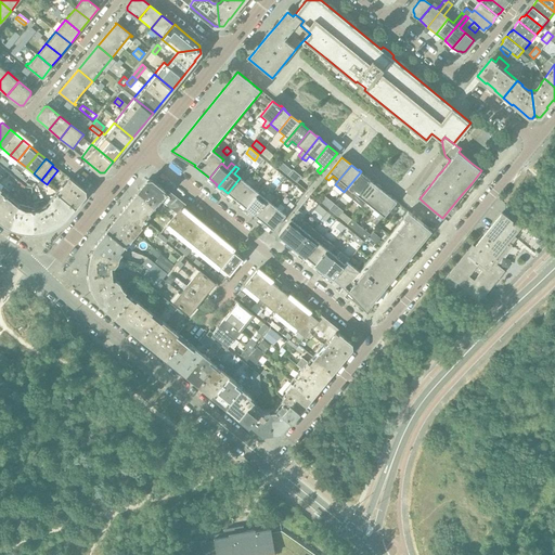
[(9,191),(0,183),(0,179),(2,177),(7,171),(4,170),(0,176),(0,175),(0,202),(5,196),(9,191)]
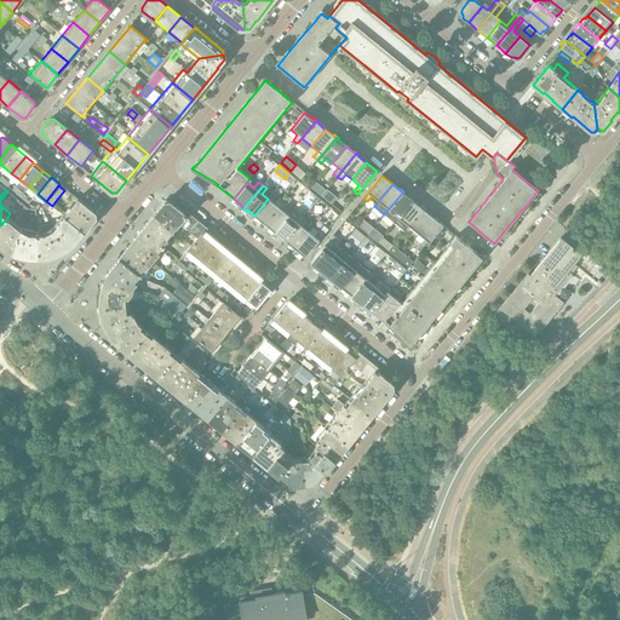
[(395,223),(413,201),(405,195),(406,194),(403,191),(384,214),(395,223)]
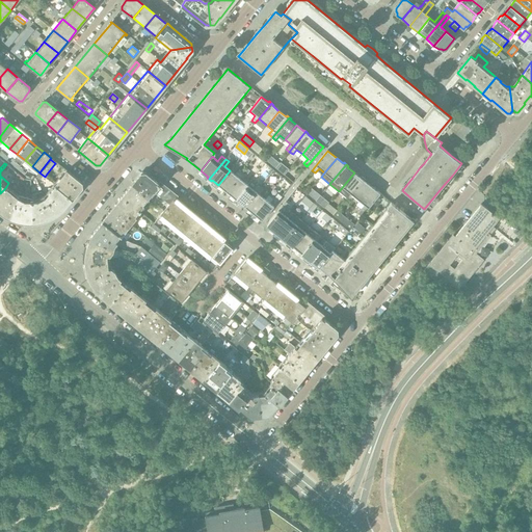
[(268,177),(273,170),(268,166),(263,171),(268,177)]
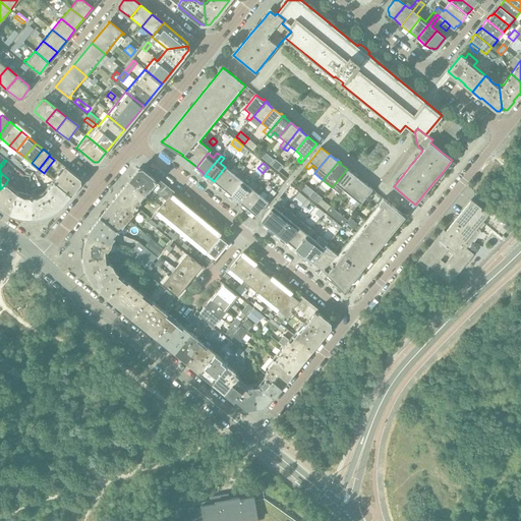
[(16,169),(10,164),(7,167),(13,172),(16,169)]
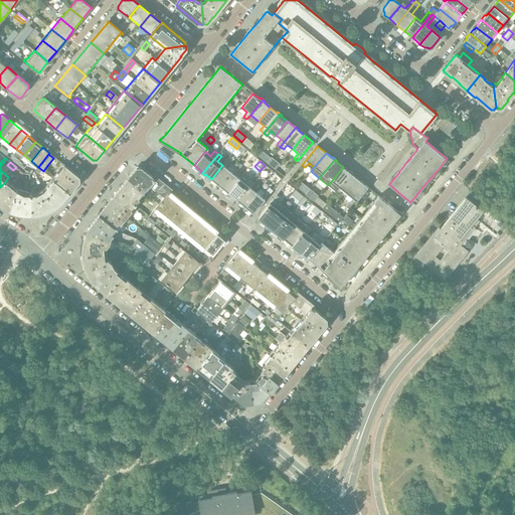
[(239,179),(234,175),(241,165),(238,163),(235,167),(219,187),(221,189),(221,188),(228,193),(239,179)]
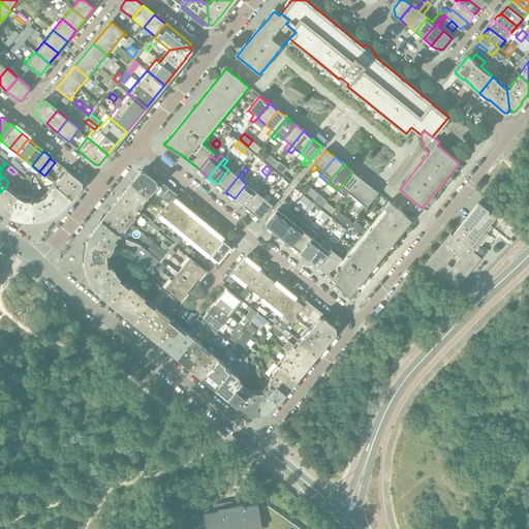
[(82,186),(81,182),(65,169),(54,183),(71,198),(82,186)]
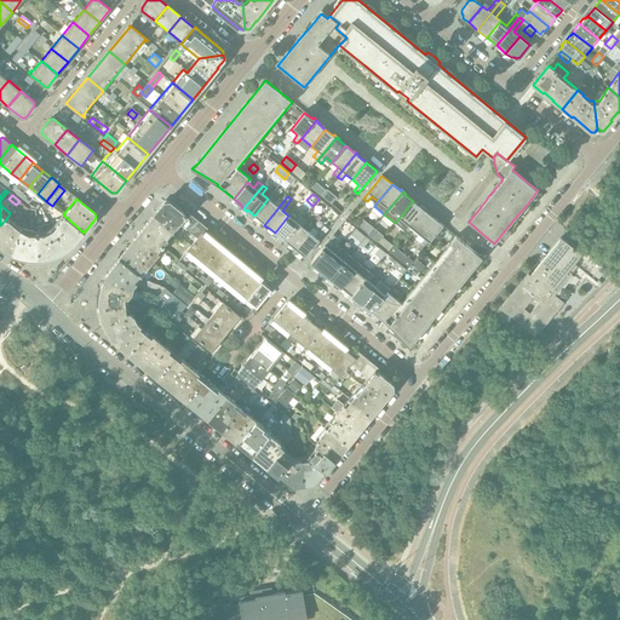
[(264,225),(283,201),(279,199),(274,204),(268,199),(254,216),(262,222),(262,223),(264,225)]
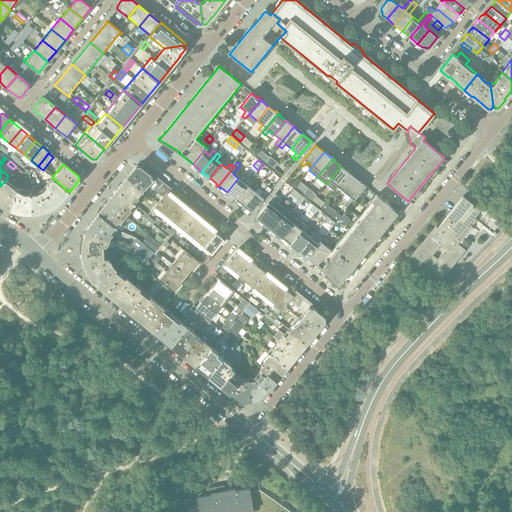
[(334,191),(350,172),(348,170),(347,171),(341,166),(326,184),(334,191)]
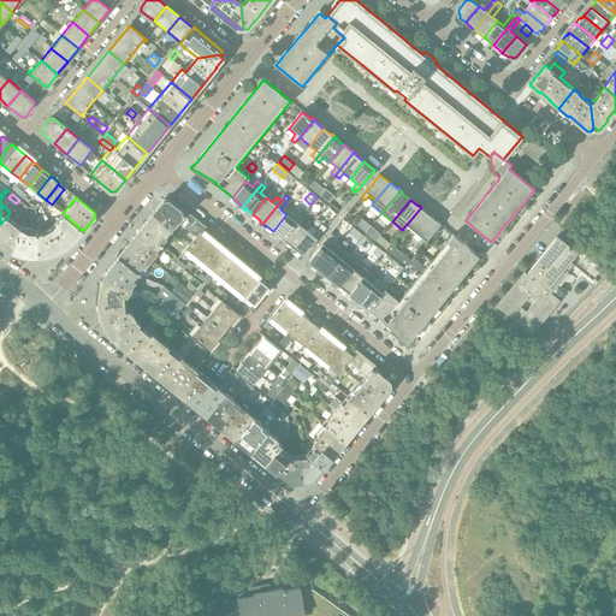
[(166,237),(179,221),(187,227),(195,219),(187,212),(184,214),(169,201),(164,201),(141,229),(163,246),(167,238),(166,237)]
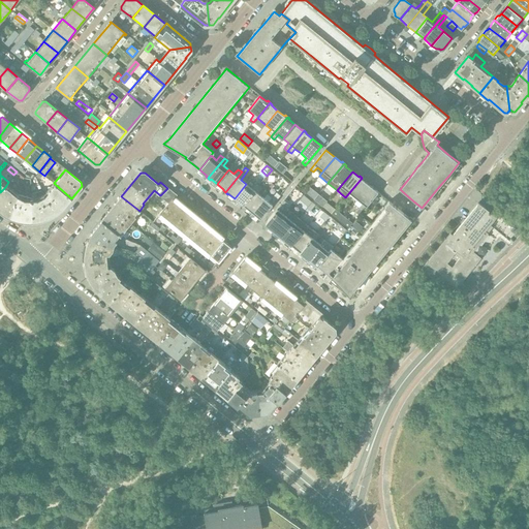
[(358,200),(369,185),(363,180),(364,179),(362,178),(345,197),(348,199),(351,195),(358,200)]
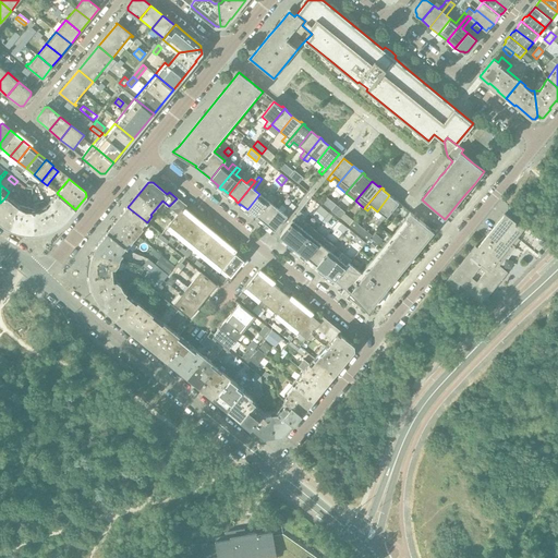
[(65,220),(75,209),(57,193),(47,205),(45,202),(33,205),(34,209),(35,233),(43,232),(48,231),(55,228),(60,225),(65,220)]
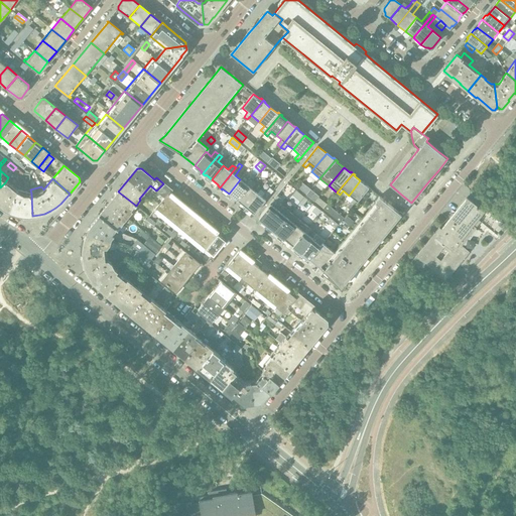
[(236,202),(252,181),(249,178),(245,183),(240,179),(229,194),(235,199),(234,200),(236,202)]
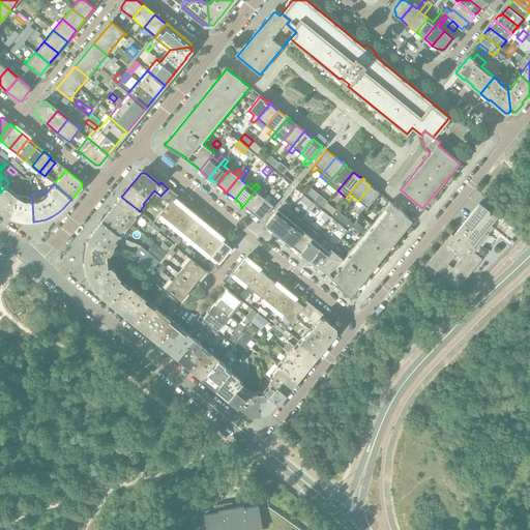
[(360,216),(379,194),(370,185),(358,201),(363,205),(360,210),(359,209),(356,213),(360,216)]
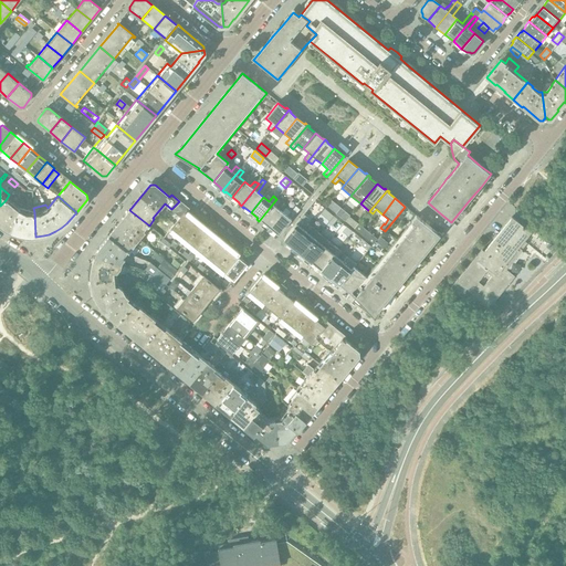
[(269,228),(282,212),(275,207),(280,202),(276,199),(259,221),(261,222),(262,221),(269,228)]
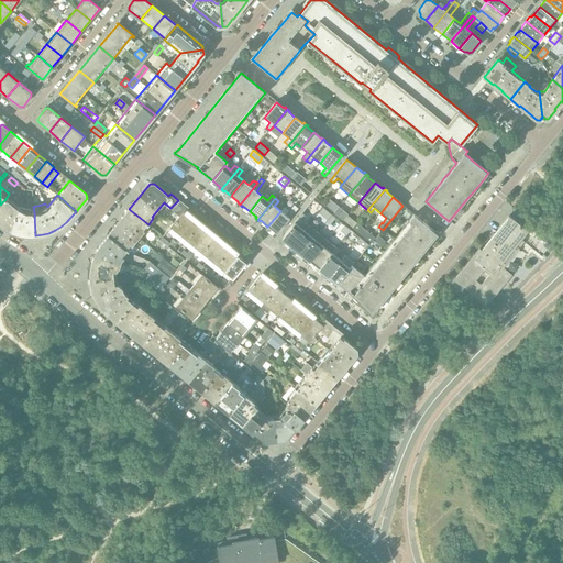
[(35,235),(34,211),(25,212),(20,210),(6,199),(0,205),(0,224),(2,227),(3,228),(10,231),(15,233),(22,235),(29,235),(35,235)]
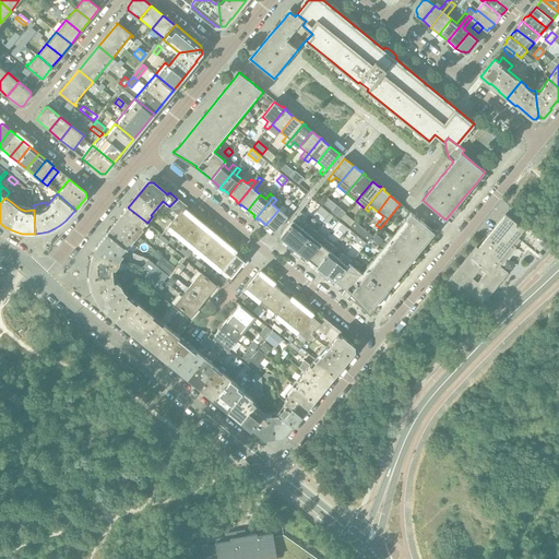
[(173,222),(182,211),(186,206),(177,199),(169,206),(174,211),(167,218),(173,222)]
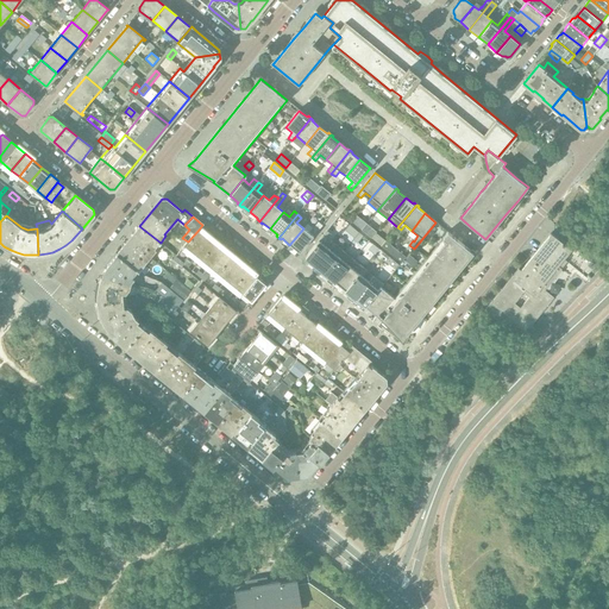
[(374,231),(366,225),(363,230),(369,236),(374,231)]
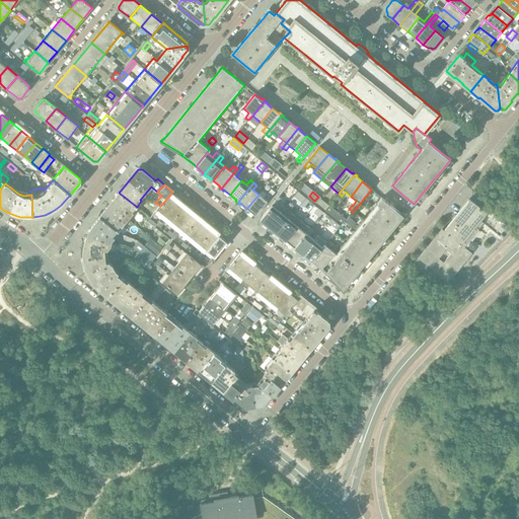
[(127,219),(132,212),(137,207),(119,193),(99,217),(118,230),(122,225),(124,227),(125,225),(129,228),(133,223),(129,220),(127,219)]
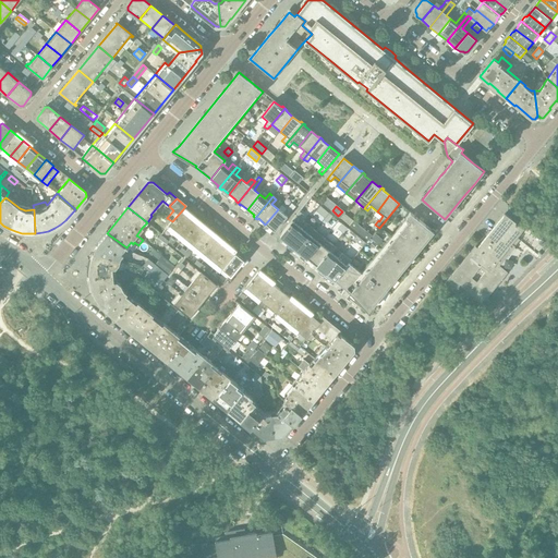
[(275,232),(291,211),(288,208),(283,214),(278,209),(265,225),(275,232)]
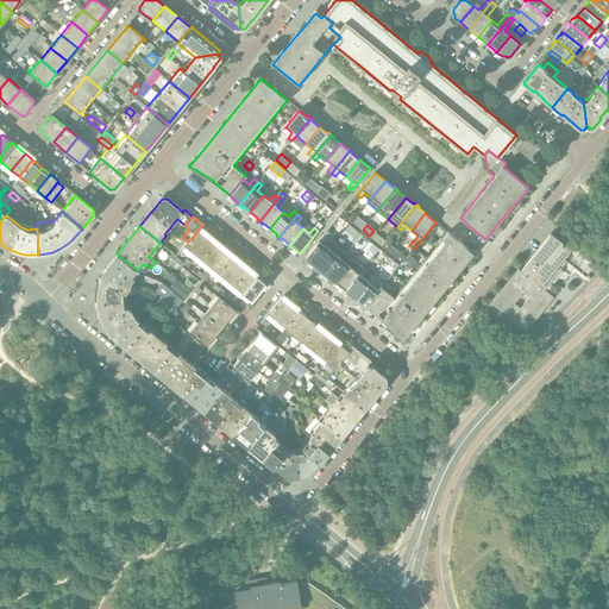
[(193,252),(207,236),(199,230),(188,242),(184,246),(193,252)]
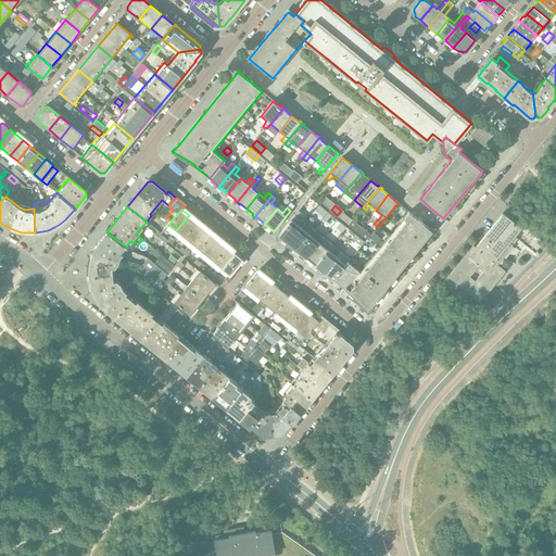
[(300,227),(294,223),(302,213),(299,211),(279,235),(288,242),(300,227)]
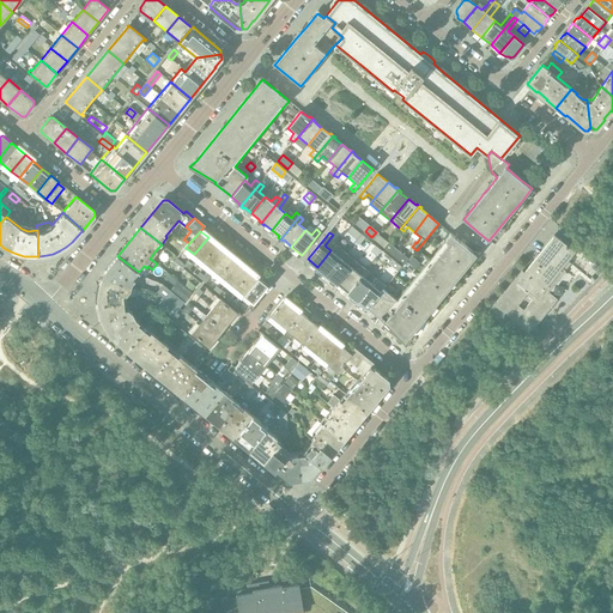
[(411,337),(455,281),(477,255),(450,234),(398,299),(384,289),(371,305),(369,309),(386,323),(386,322),(406,344),(411,337)]
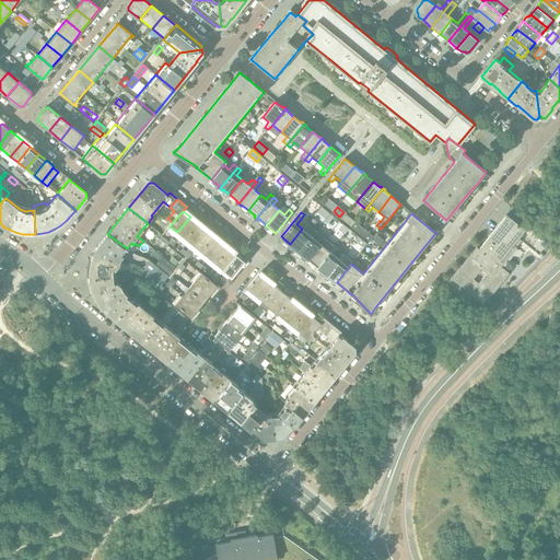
[(354,221),(346,214),(341,219),(351,226),(354,221)]
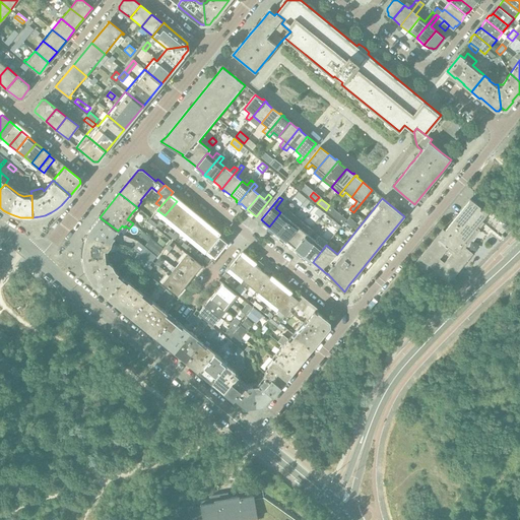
[(465,248),(478,231),(479,230),(475,226),(486,213),(470,199),(445,232),(443,230),(442,230),(443,231),(413,265),(438,284),(443,277),(449,282),(472,254),(465,248)]
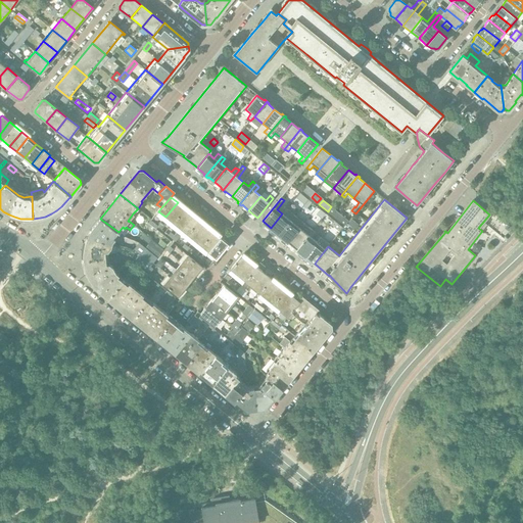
[(306,209),(312,204),(308,201),(303,206),(306,209)]
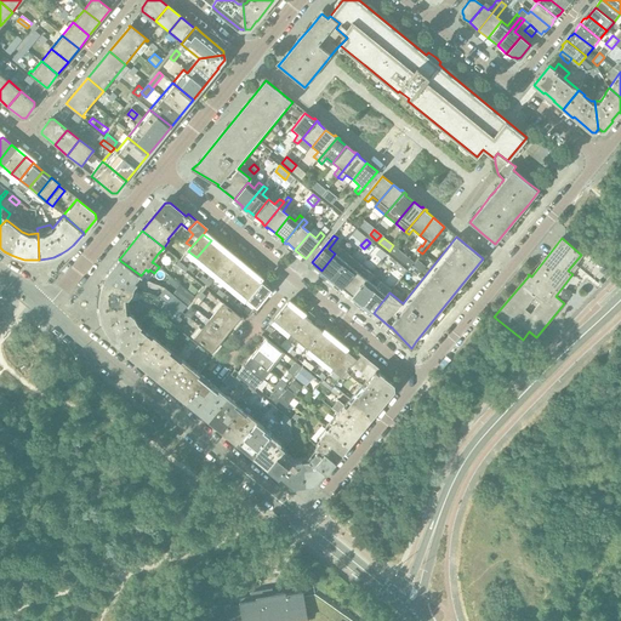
[(205,265),(218,248),(211,240),(197,257),(205,265)]
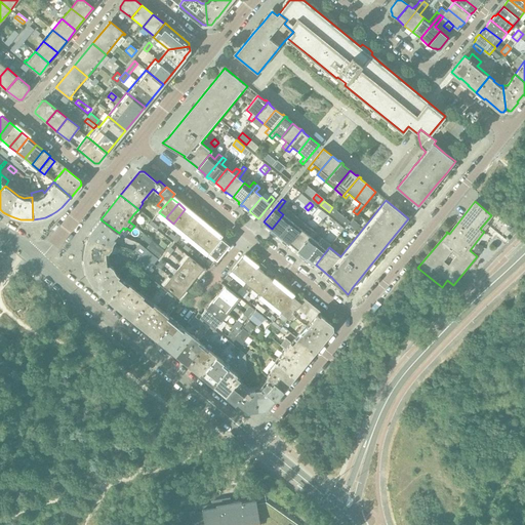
[(180,230),(193,215),(185,209),(173,224),(180,230)]
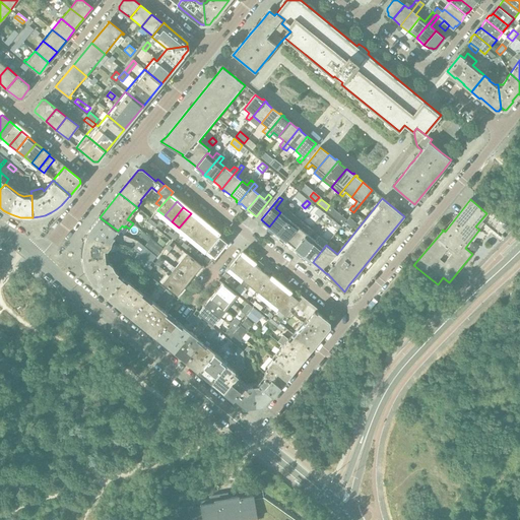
[(277,235),(294,215),(290,212),(286,217),(280,212),(269,226),(276,233),(275,234),(277,235)]
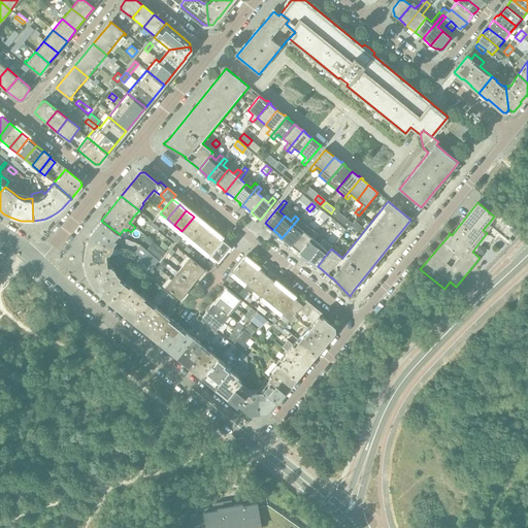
[(189,237),(201,222),(194,217),(182,231),(189,237)]
